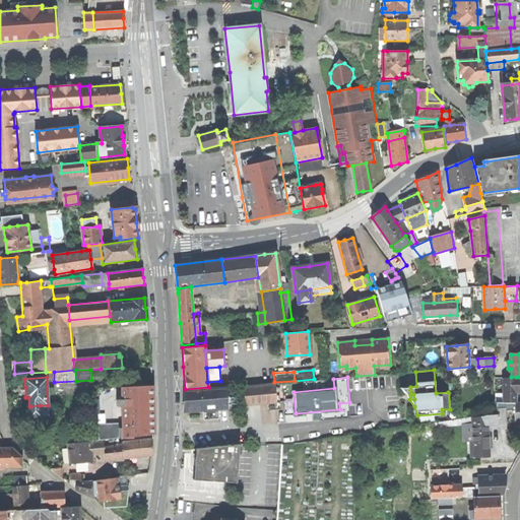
[(517,401),(516,392),(516,377),(511,377),(504,377),(505,393),(506,401),(517,401)]
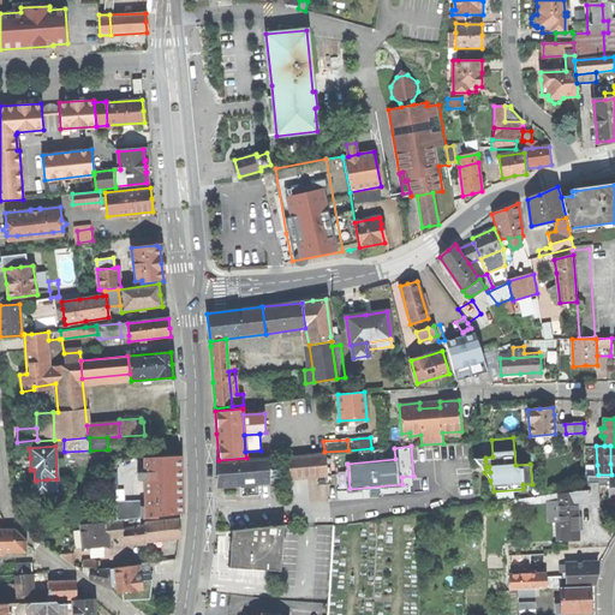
[(288,458),(290,478),(326,475),(324,454),(288,458)]
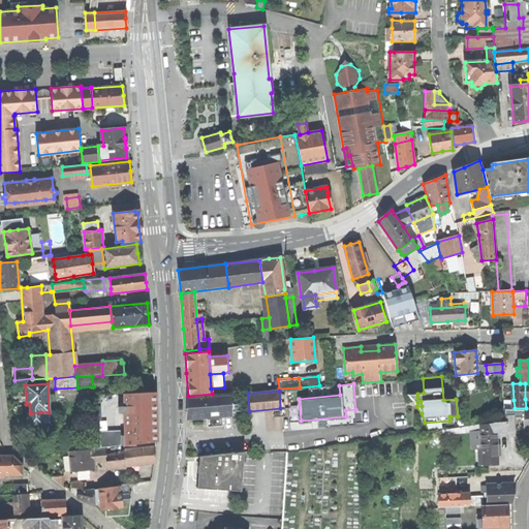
[(123,394),(123,405),(156,404),(155,392),(123,394)]
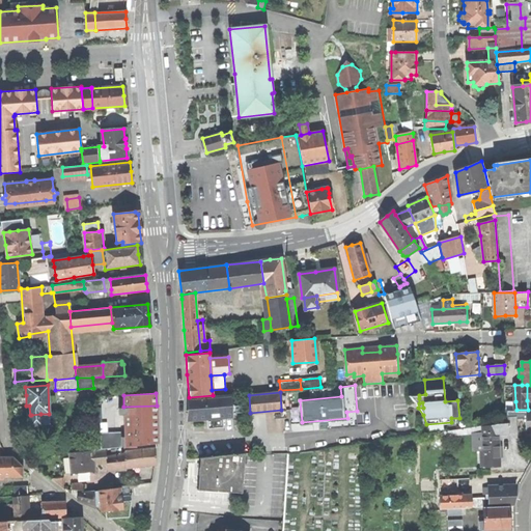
[(230,395),(189,398),(188,410),(188,420),(206,418),(222,417),(232,416),(230,395)]
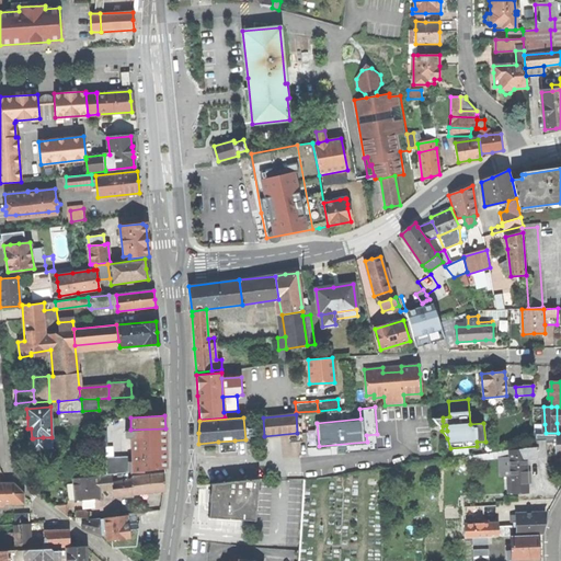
[(537,433),(546,433),(545,424),(537,424),(537,433)]
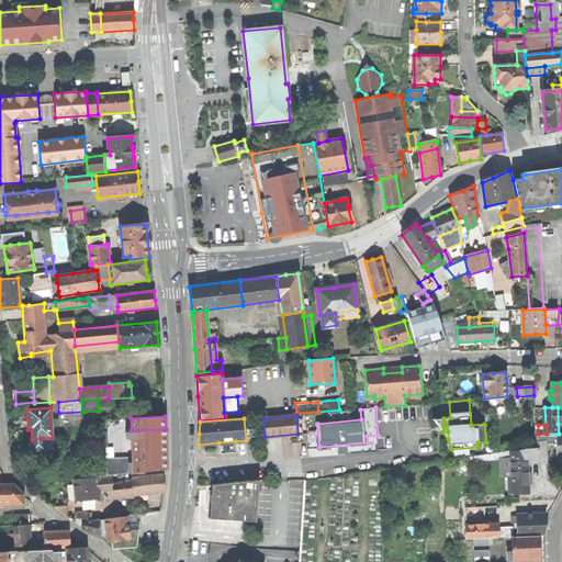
[(139,472),(166,469),(166,446),(166,429),(131,430),(131,431),(131,438),(132,458),(132,472),(139,472)]
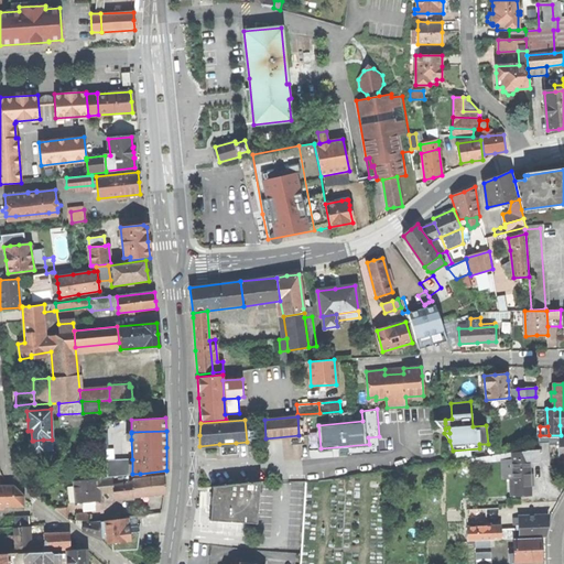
[(560,436),(538,436),(539,449),(540,459),(550,458),(549,444),(559,444),(560,437),(560,436)]
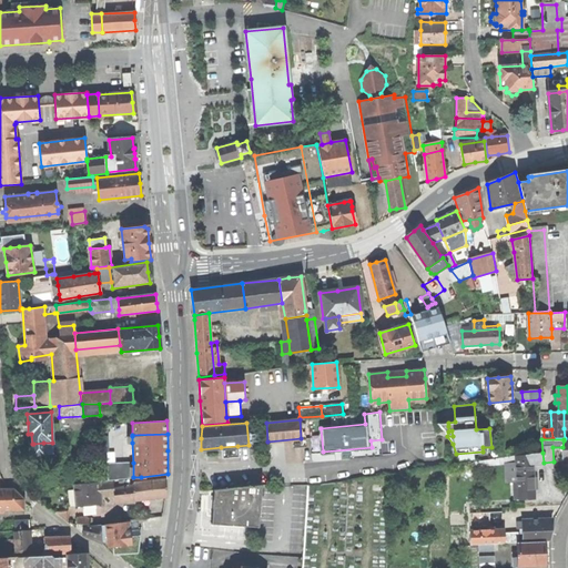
[(239,457),(237,446),(221,447),(222,458),(239,457)]
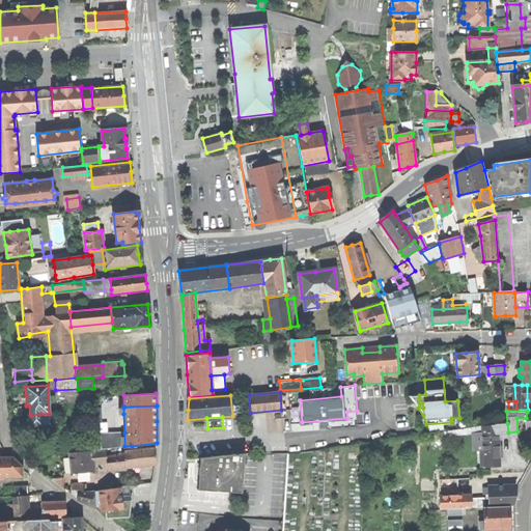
[(498,434),(508,432),(507,423),(482,425),(483,431),(483,432),(498,432),(498,434)]
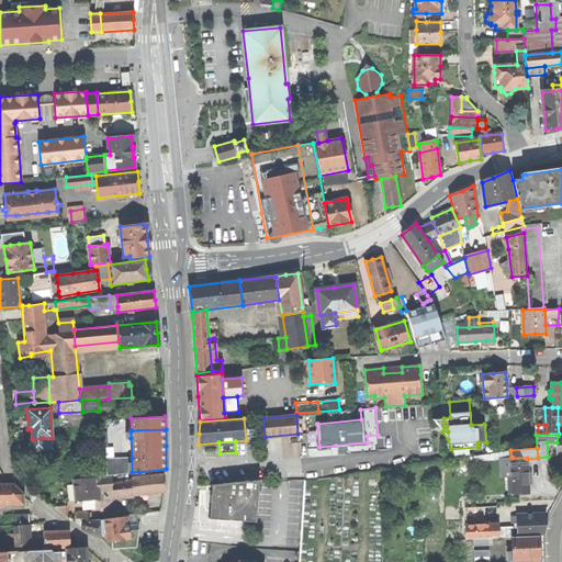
[(528,478),(527,459),(527,458),(512,458),(512,471),(508,472),(509,493),(529,492),(528,478)]
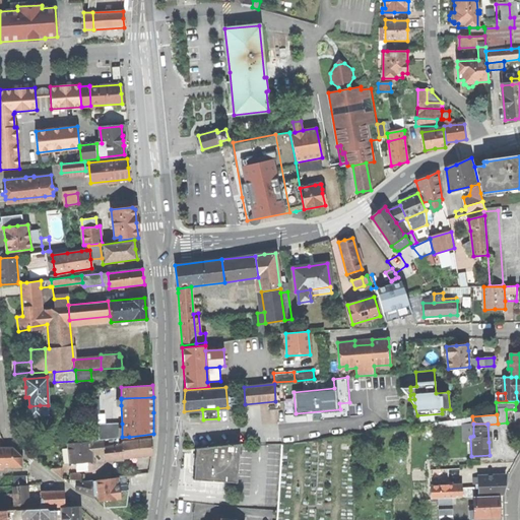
[(107,439),(119,438),(119,425),(106,426),(107,439)]
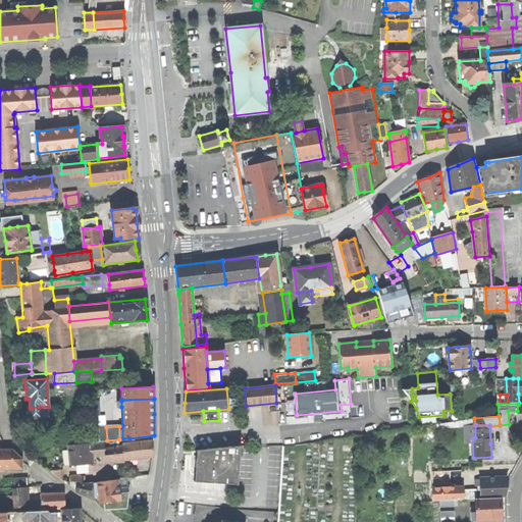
[(103,440),(107,440),(106,427),(98,428),(98,441),(103,440)]
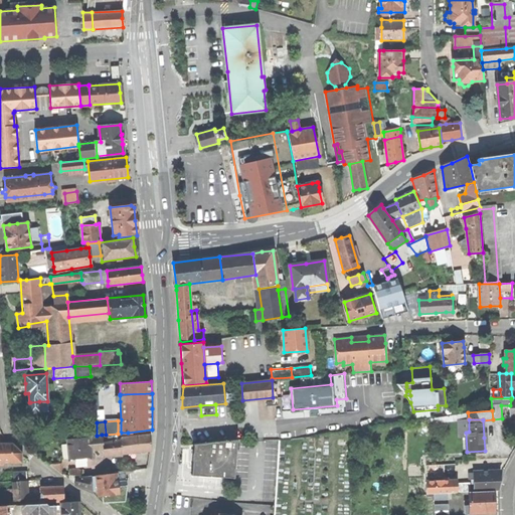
[(96,436),(97,436),(97,422),(91,423),(91,432),(83,433),(83,437),(90,437),(96,436)]
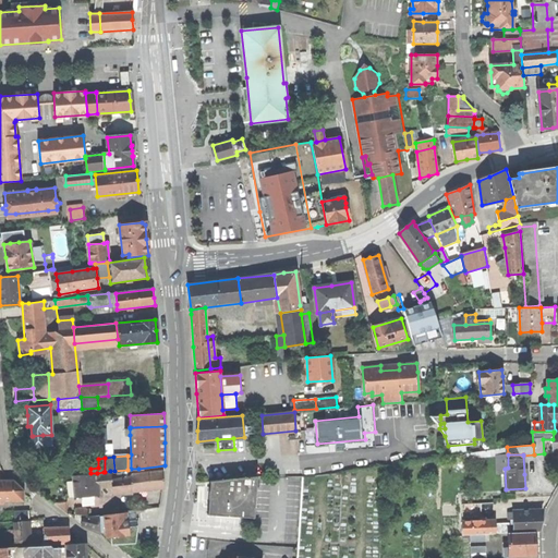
[(140,474),(130,475),(130,477),(132,492),(164,488),(162,480),(161,472),(140,474)]
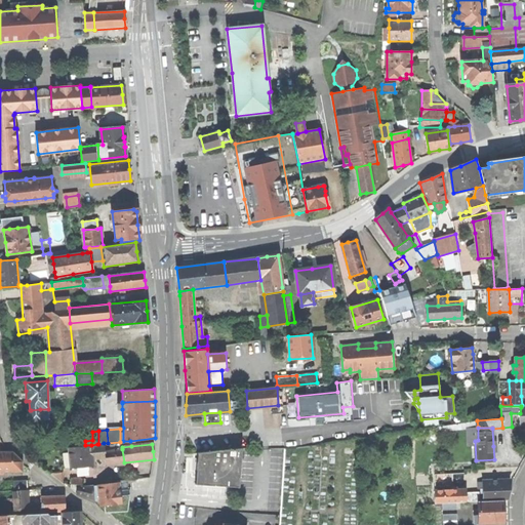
[(71,468),(93,466),(92,458),(91,445),(85,445),(69,447),(70,457),(71,468)]
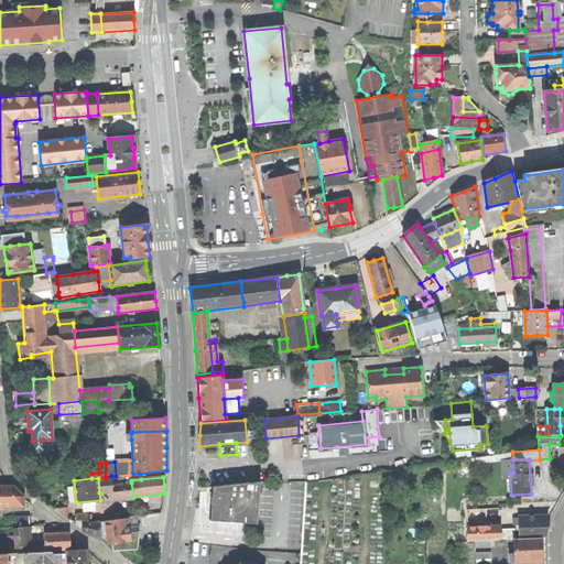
[(114,499),(133,497),(131,483),(112,485),(112,492),(114,499)]
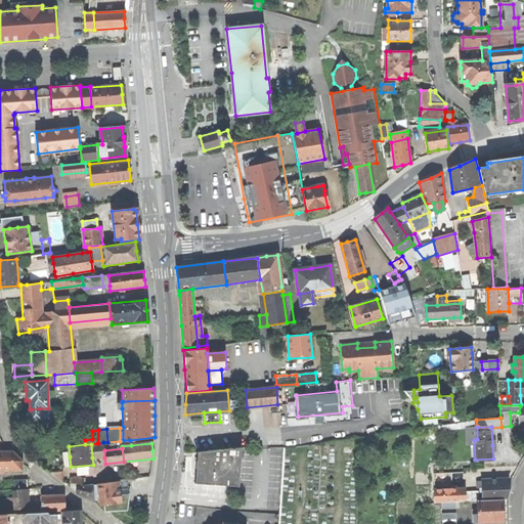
[(197,485),(239,485),(239,450),(197,449),(197,467),(197,485)]
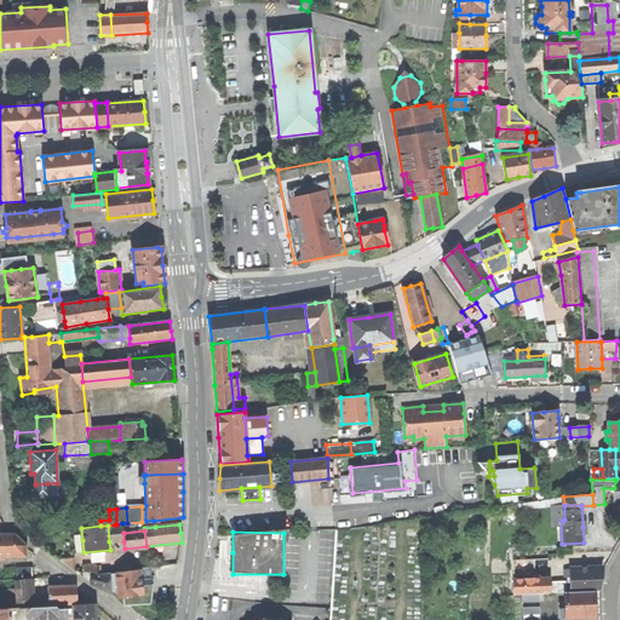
[(13,535),(0,535),(0,556),(24,556),(24,546),(19,541),(13,535)]
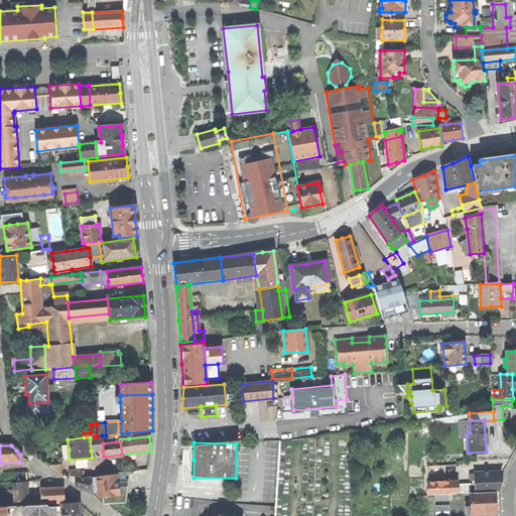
[(502,471),(476,473),(477,492),(494,491),(499,491),(501,481),(502,471)]
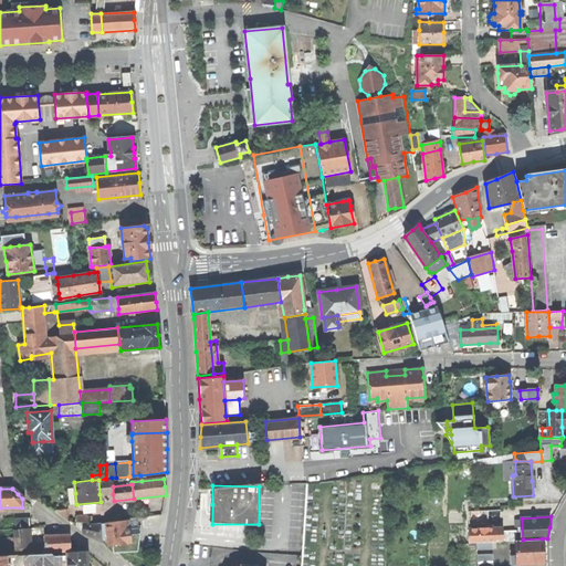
[(14,528),(29,527),(29,517),(14,519),(14,528)]
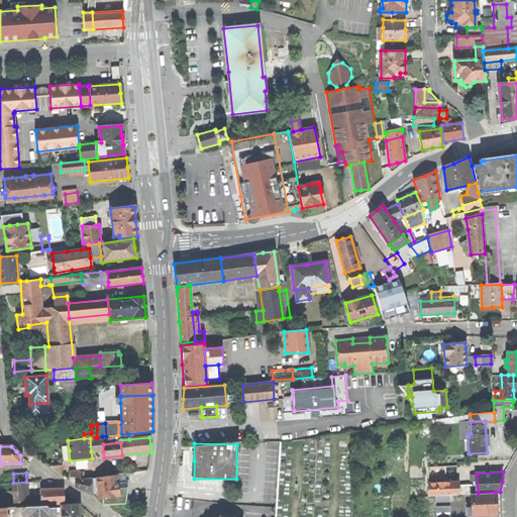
[(98,491),(99,498),(103,498),(119,496),(118,489),(117,482),(116,476),(111,477),(103,478),(97,479),(97,480),(98,491)]
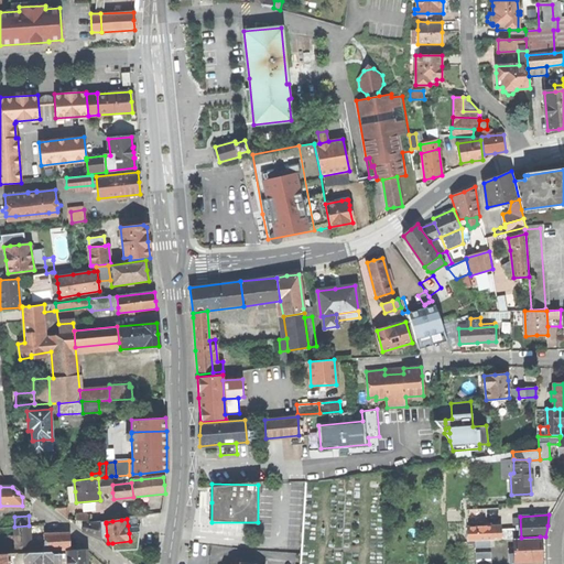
[(77,527),(83,530),(83,523),(73,520),(77,527)]
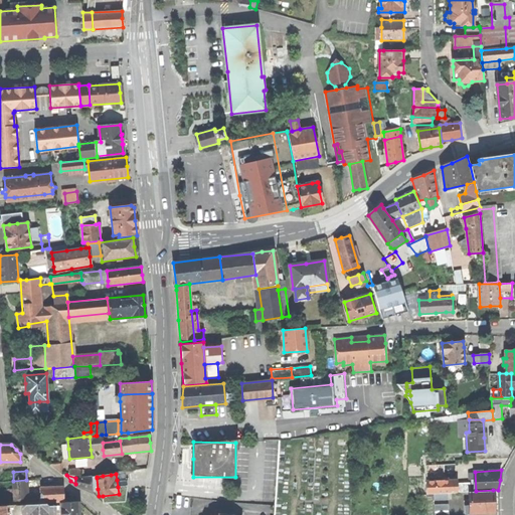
[(92,478),(92,476),(75,478),(75,484),(83,489),(93,493),(93,490),(92,478)]
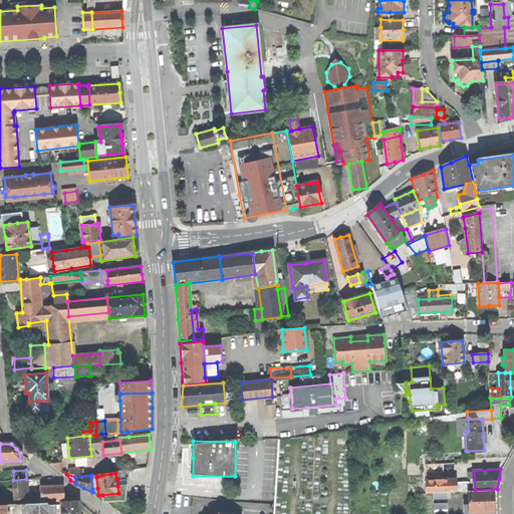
[(448,491),(457,491),(456,479),(427,480),(427,492),(434,492),(448,491)]
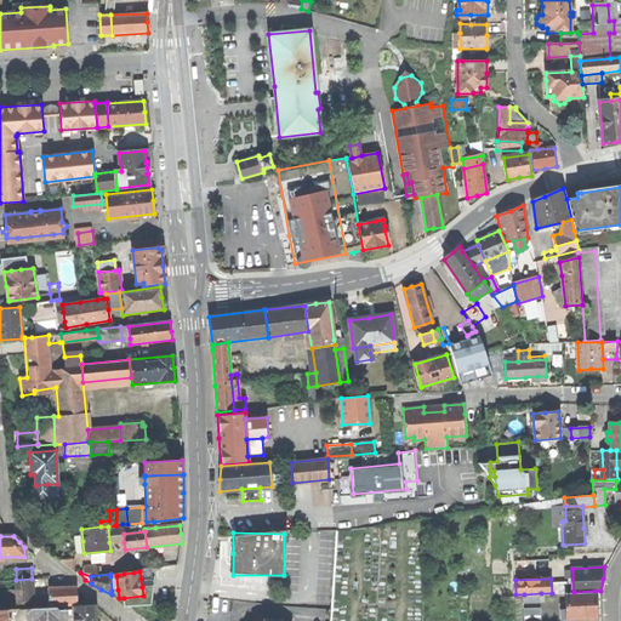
[(17,602),(34,600),(32,581),(16,582),(17,602)]
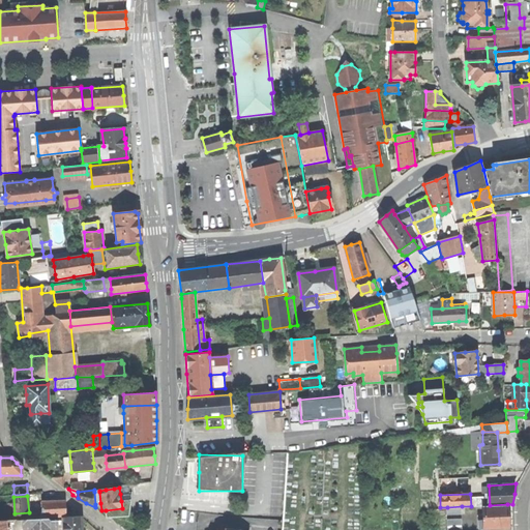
[(477,505),(483,505),(487,505),(487,502),(483,502),(483,498),(481,497),(477,497),(477,505)]
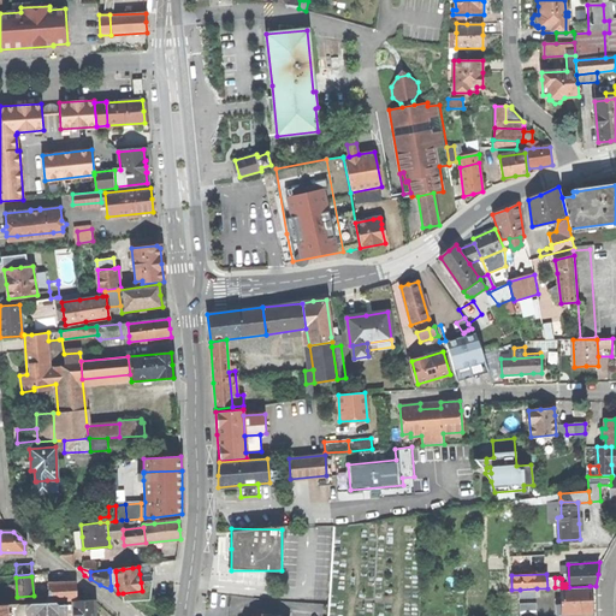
[(49,600),(77,599),(76,591),(76,581),(48,582),(49,600)]
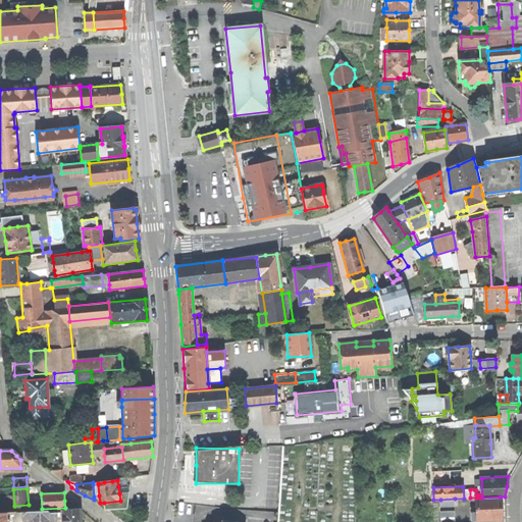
[(127,492),(119,493),(120,501),(104,503),(104,510),(127,509),(127,492)]
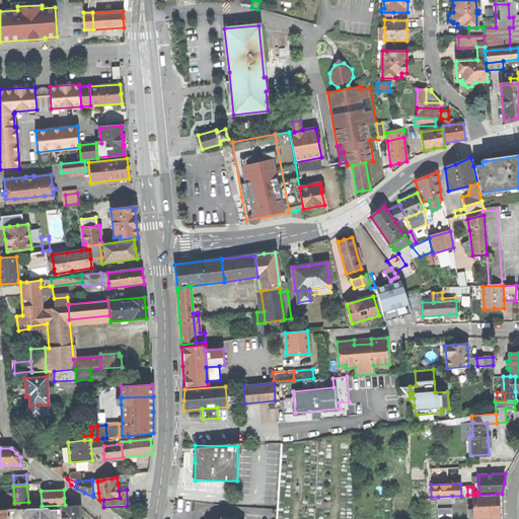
[(498,504),(497,494),(479,495),(476,495),(473,495),(473,510),(474,517),(498,516),(498,504)]
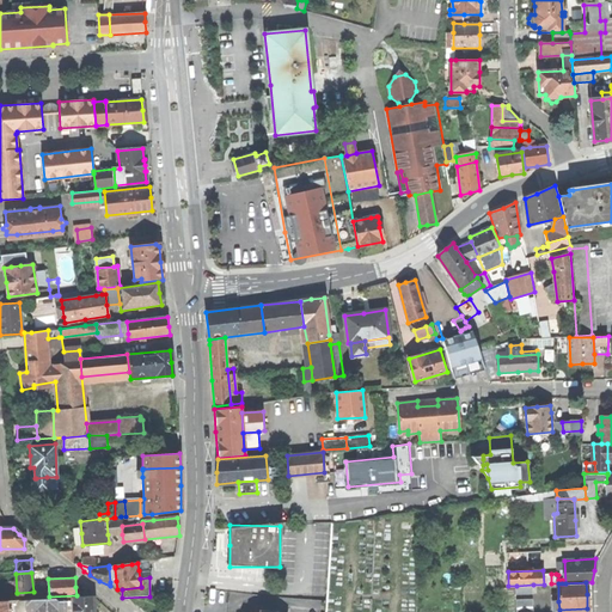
[(95,611),(93,595),(72,597),(72,600),(72,611),(95,611)]
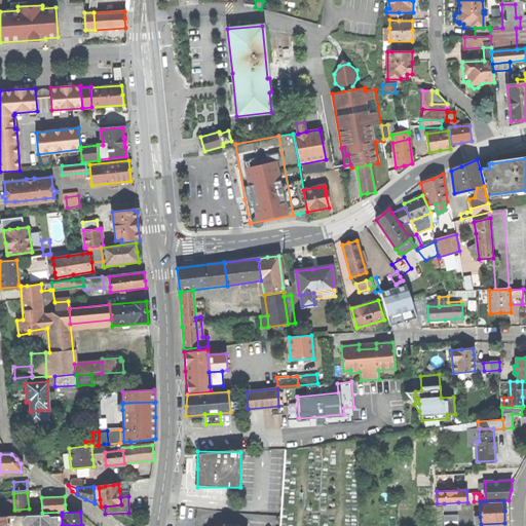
[(22,515),(22,525),(47,525),(55,525),(55,516),(47,517),(47,514),(22,515)]
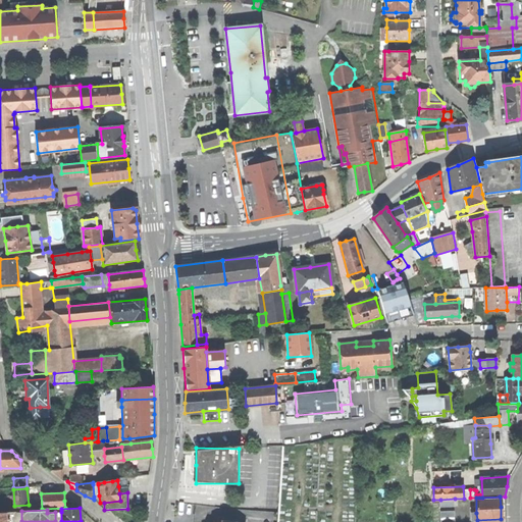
[(455,521),(456,510),(441,511),(440,521),(455,521)]
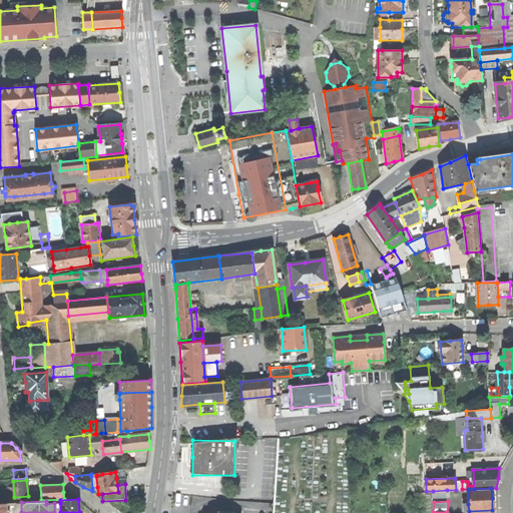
[(0,512),(8,512),(8,503),(0,503),(0,512)]
